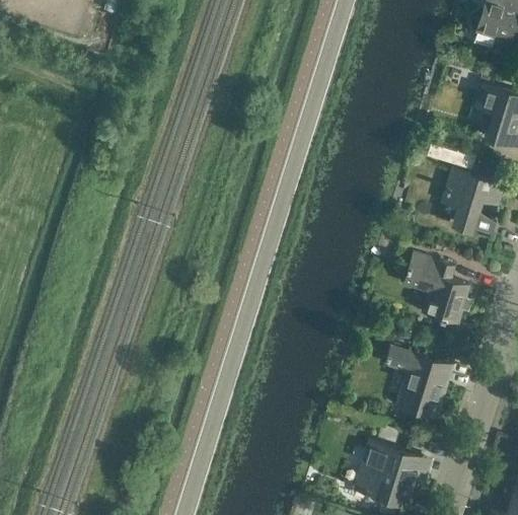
[(120,12),(121,0),(108,0),(107,10),(120,12)]
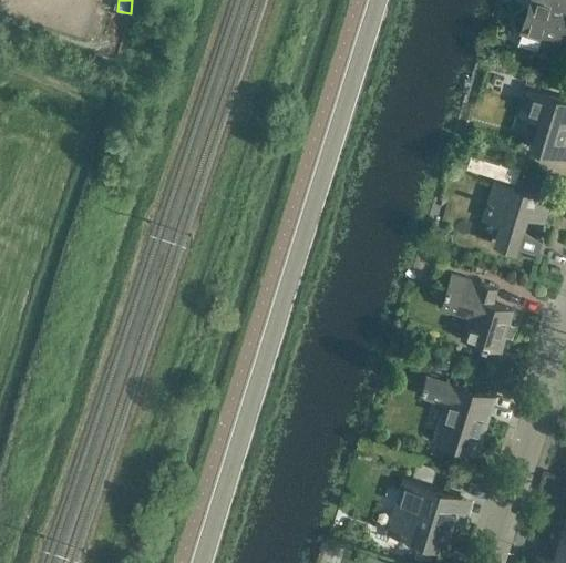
[(565,0),(531,0),(522,33),(517,47),(564,61),(565,55),(565,0)]
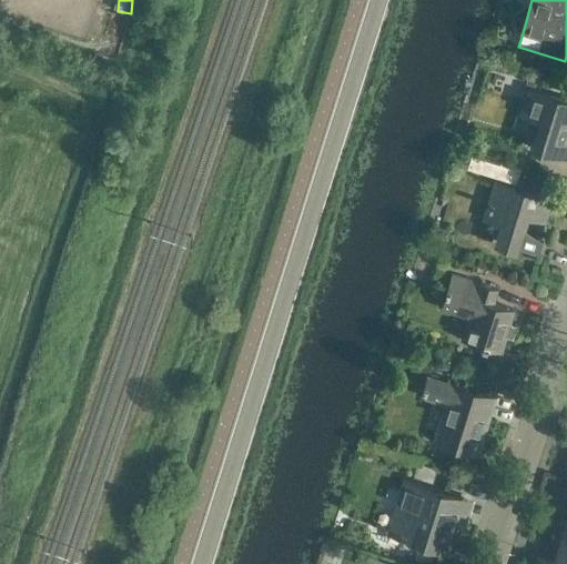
[(566,160),(566,101),(529,90),(522,117),(539,121),(530,150),(566,160)]
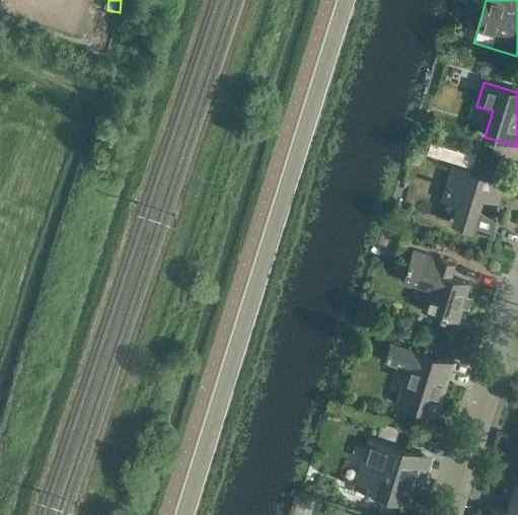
[(453,167),(443,202),(459,207),(454,223),(493,235),(496,225),(478,214),(479,212),(478,211),(483,199),(497,204),(503,184),(453,167)]
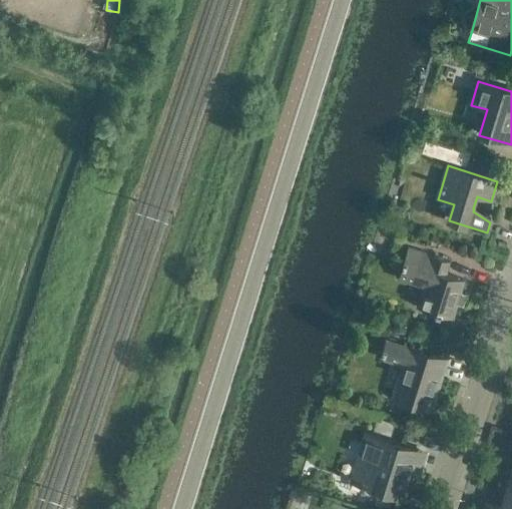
[(450,265),(407,249),(397,282),(422,290),(416,309),(453,321),(464,284),(446,277),(450,265)]
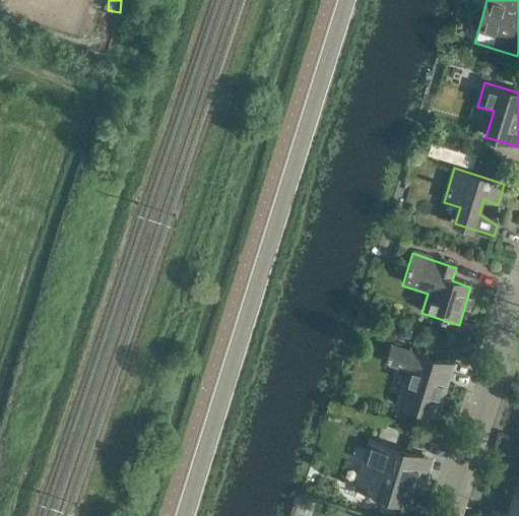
[(394,341),(408,345),(412,334),(398,329),(394,341)]
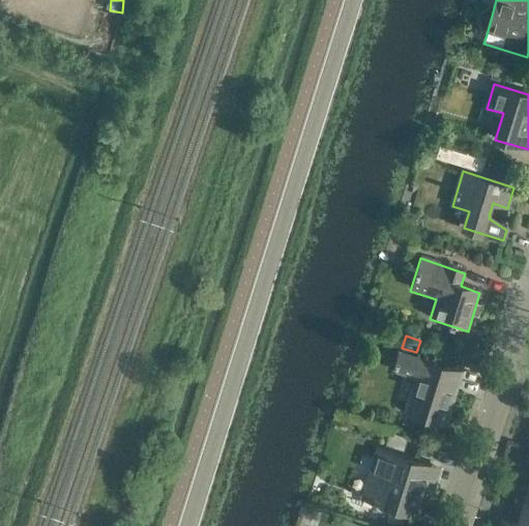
[(420,361),(399,353),(394,367),(397,368),(394,374),(414,380),(405,413),(445,426),(461,373),(421,360),(420,361)]
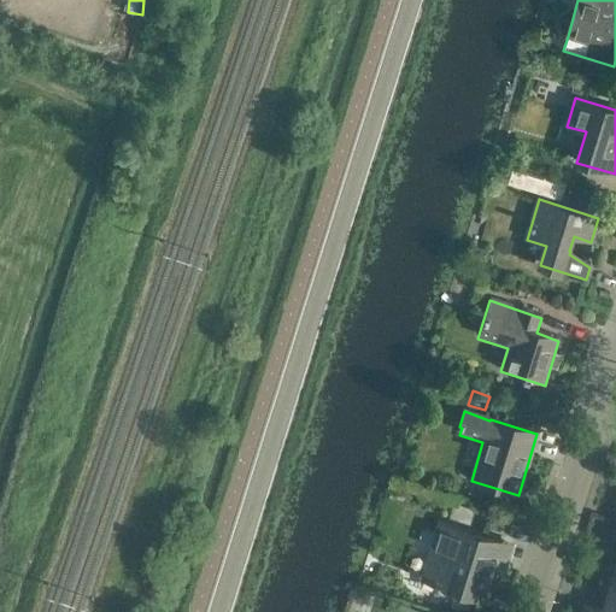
[(474,512),(453,505),(449,521),(469,527),(474,512)]
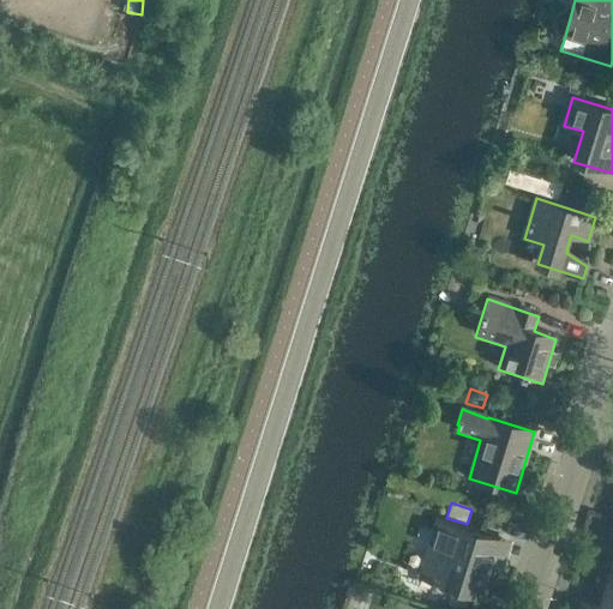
[(482,597),(491,571),(499,541),(438,522),(420,578),(432,582),(431,584),(436,585),(437,583),(482,597)]
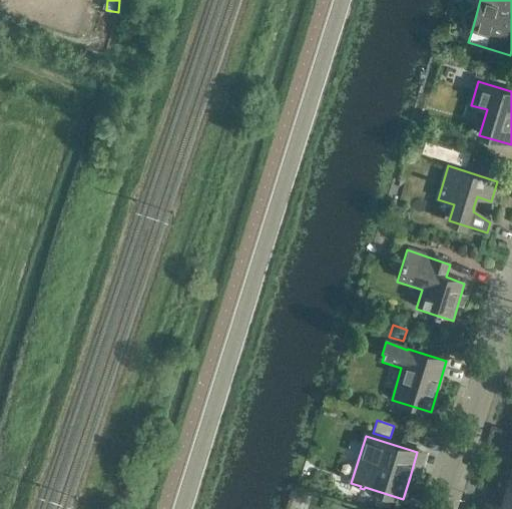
[(511,486),(508,486),(501,508),(511,508),(511,486)]
